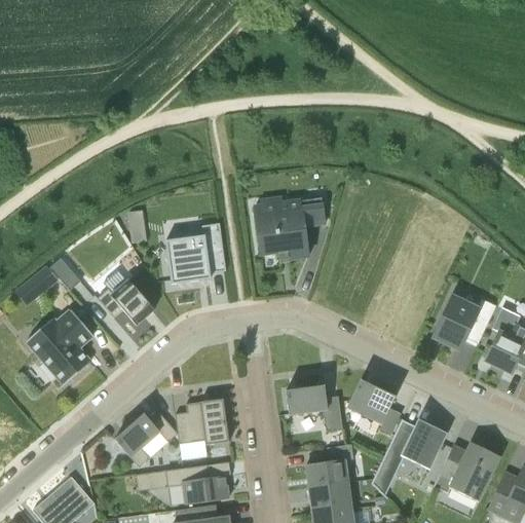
[(261,204),(255,206),(261,253),(278,251),(279,258),(289,257),(289,258),(309,255),(305,224),(325,222),(323,201),(309,203),(308,198),(283,201),(282,196),(260,199),(261,204)]
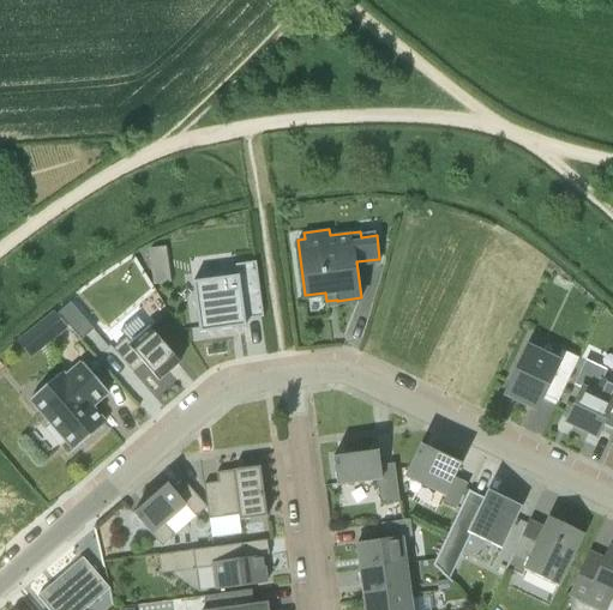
[(238,273),(193,279),(200,331),(246,325),(246,318),(264,315),(257,259),(236,263),(238,273)]
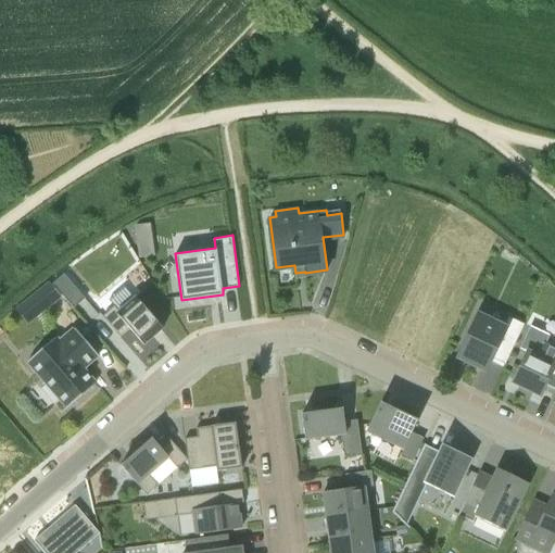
[(64,272),(53,281),(74,306),(86,297),(64,272)]
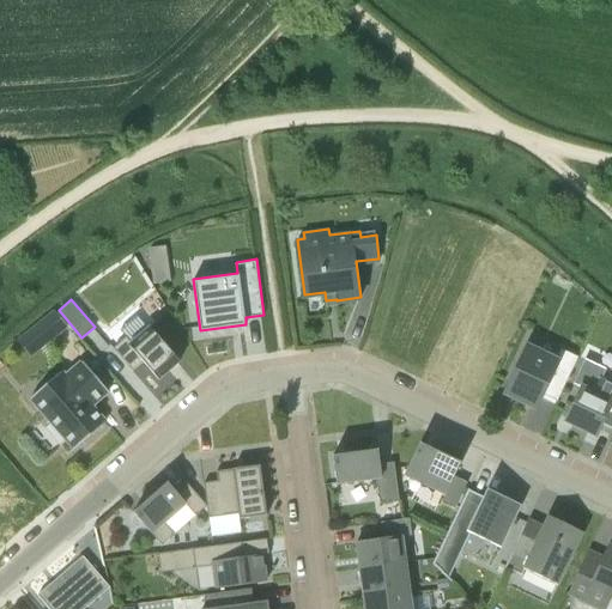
[(31,327),(44,343),(67,326),(54,309),(31,327)]
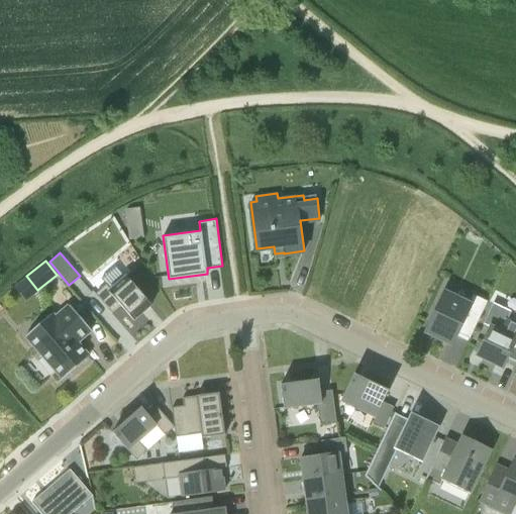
[(107,283),(96,293),(112,311),(121,304),(134,319),(152,304),(126,275),(111,288),(107,283)]
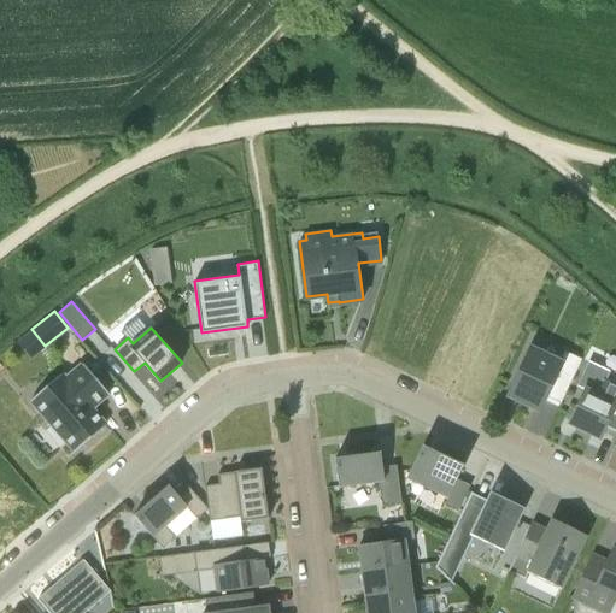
[(529,346),(506,394),(533,406),(540,410),(545,400),(546,395),(562,402),(582,358),(568,351),(563,361),(529,346)]
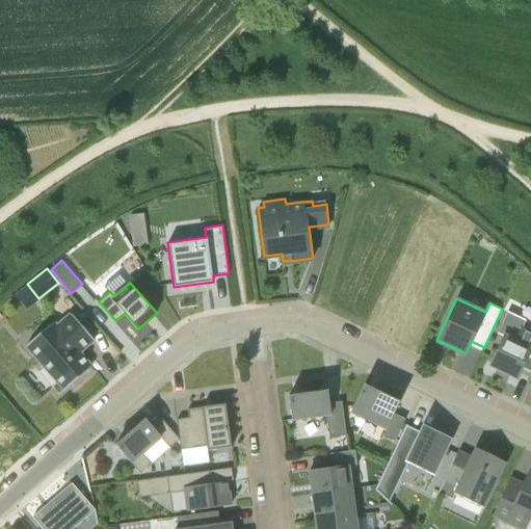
[(54,321),(27,344),(45,365),(40,370),(52,385),(57,379),(65,389),(93,365),(80,351),(95,338),(72,312),(57,324),(54,321)]
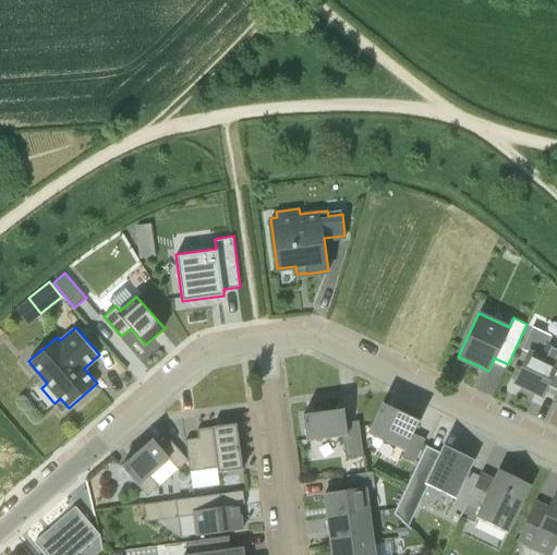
[(548,386),(556,390),(556,350),(545,345),(540,357),(528,351),(512,384),(543,399),(548,386)]
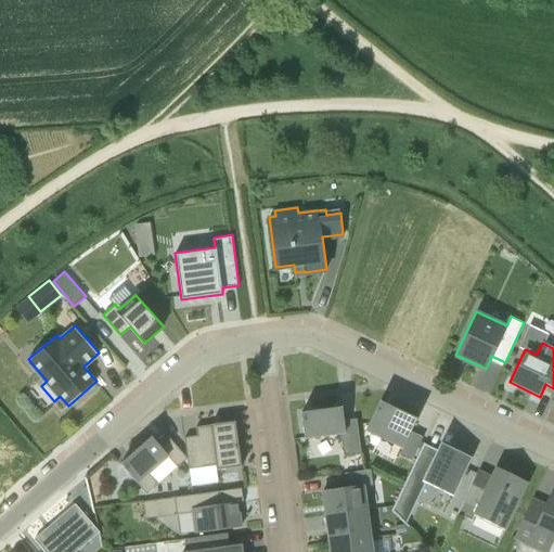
[(366,427),(403,446),(400,452),(412,458),(423,435),(411,429),(416,416),(379,399),(366,427)]
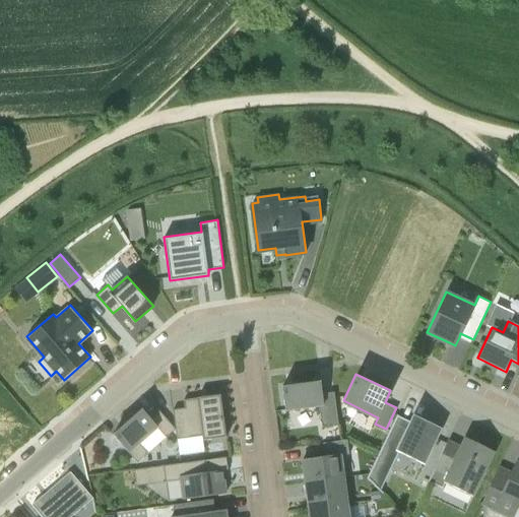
[(322,426),(339,423),(334,391),(322,392),(321,380),(282,385),(285,408),(320,404),(322,426)]
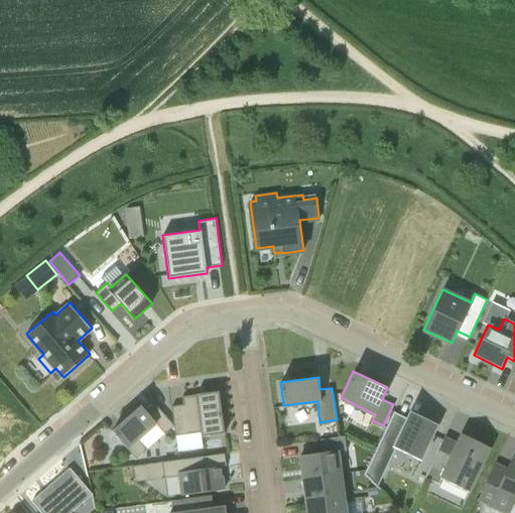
[(183,403),(172,405),(176,434),(202,430),(202,435),(225,432),(219,390),(182,395),(183,403)]
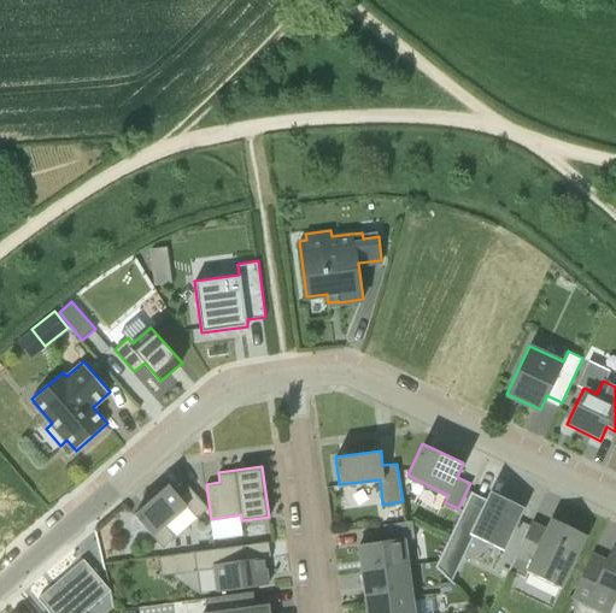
[(150,501),(135,513),(163,547),(176,536),(165,524),(187,505),(198,517),(209,507),(189,485),(179,495),(169,484),(150,501)]
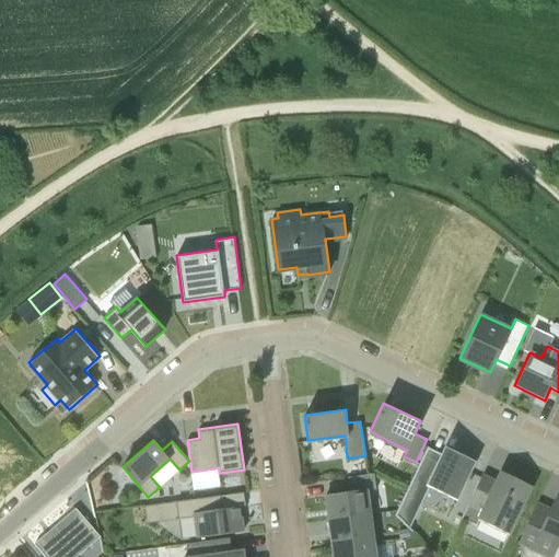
[(428,445),(396,513),(409,528),(411,530),(412,529),(410,526),(430,486),(454,497),(458,499),(476,461),(454,450),(445,445),(442,452),(430,447),(430,445),(428,445)]
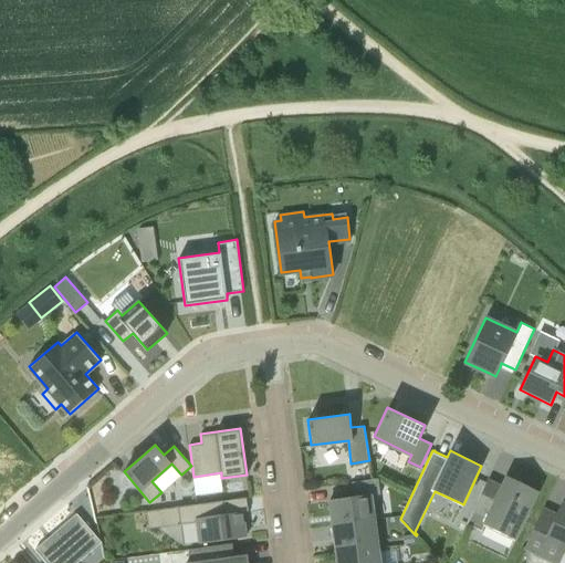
[(489,478),(467,522),(482,530),(484,524),(515,539),(539,490),(520,481),(506,475),(504,480),(502,485),(489,478)]
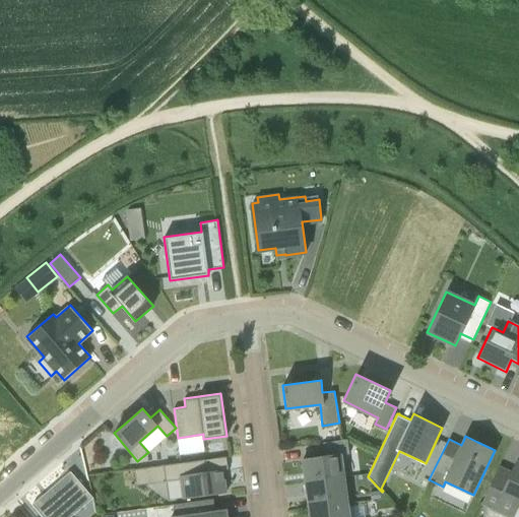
[(325,455),(303,458),(306,480),(344,475),(341,453),(349,452),(348,439),(323,442),(325,455)]
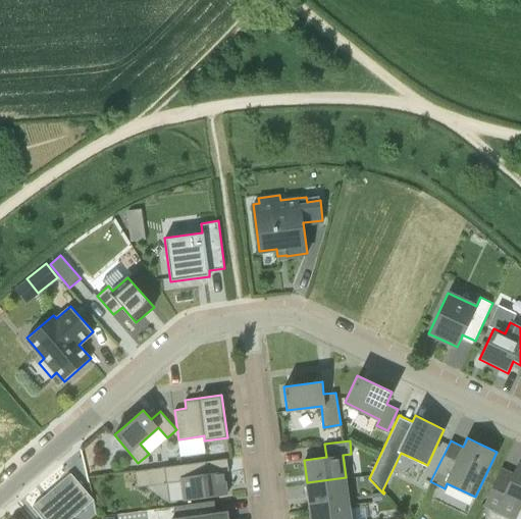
[(206,462),(165,467),(167,483),(183,481),(186,504),(214,500),(226,498),(223,471),(208,473),(206,462)]
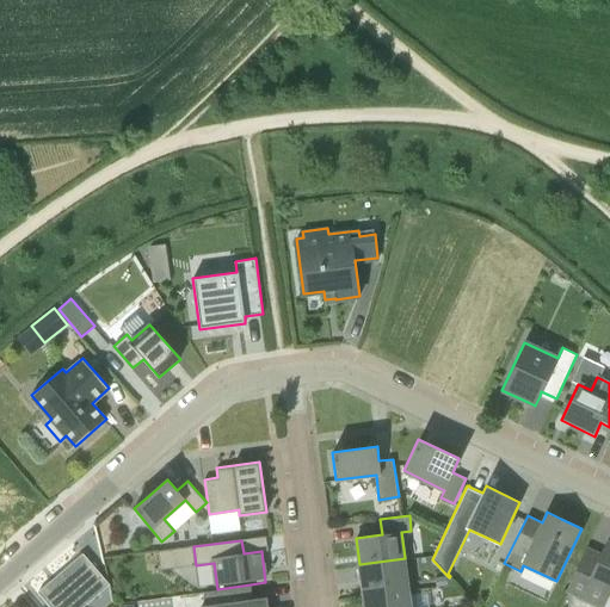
[(586,546),(567,589),(604,606),(609,595),(609,542),(608,542),(607,543),(604,547),(602,553),(586,546)]
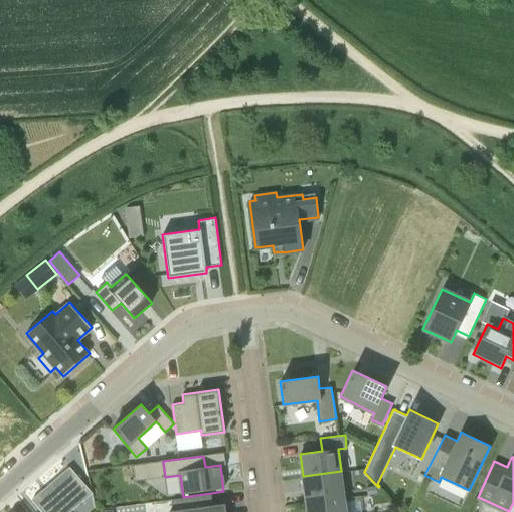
[(144,464),(134,465),(136,481),(146,480),(144,464)]
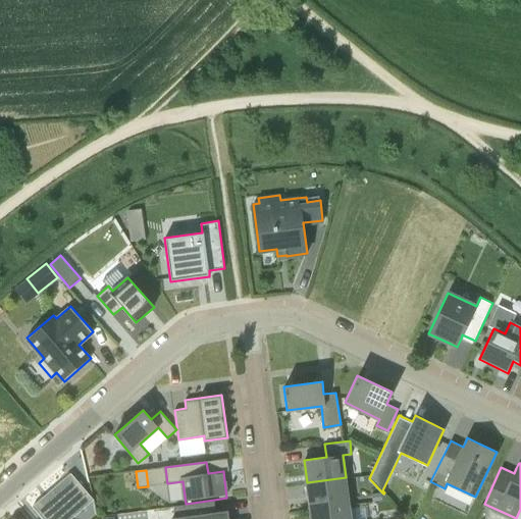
[(71,472),(33,505),(44,518),(69,518),(94,499),(71,472)]
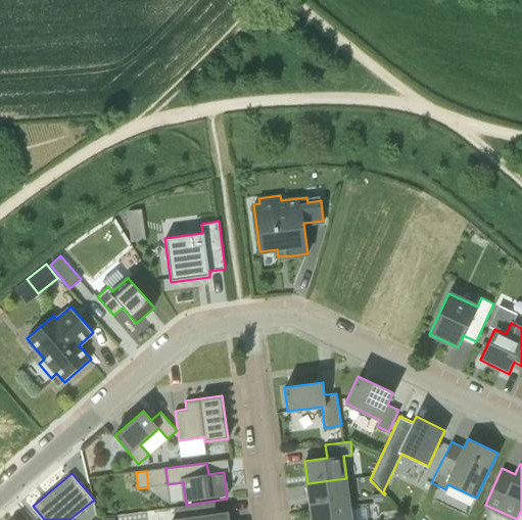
[(349,501),(346,478),(307,483),(311,506),(349,501)]
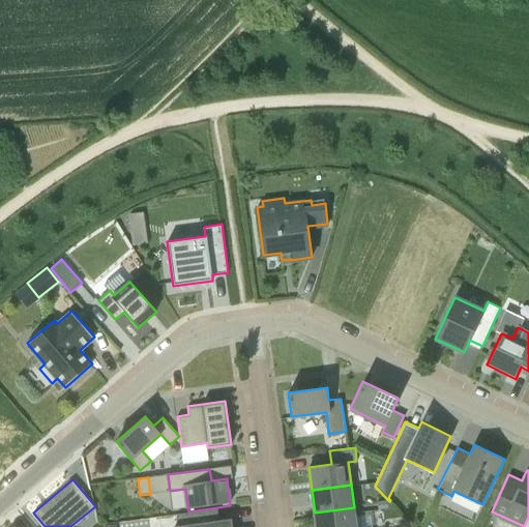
[(439,503),(442,496),(436,493),(433,501),(439,503)]
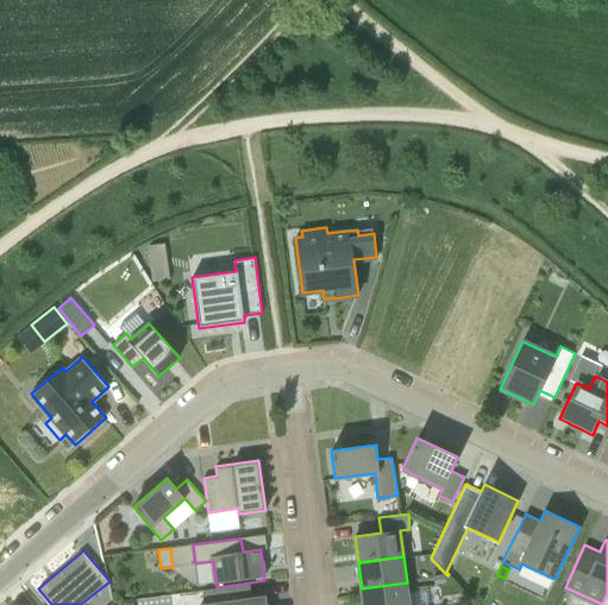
[(445,573),(434,574),(436,583),(446,581),(445,573)]
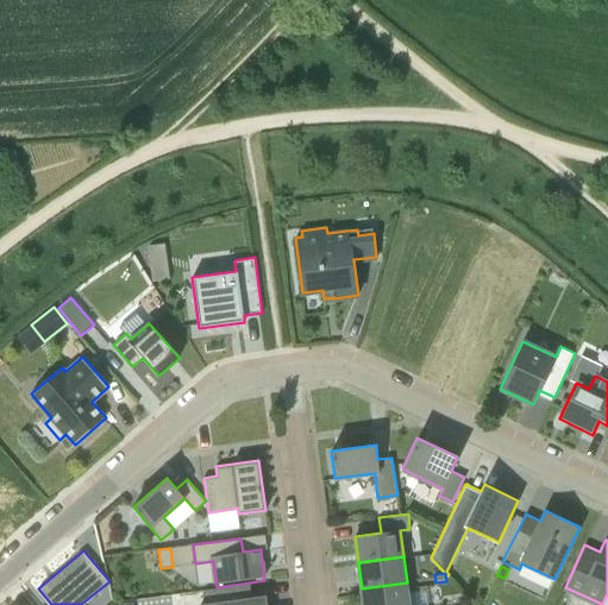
[(252,597),(250,583),(217,587),(215,587),(204,588),(205,603),(200,604),(268,604),(267,594),(252,597)]
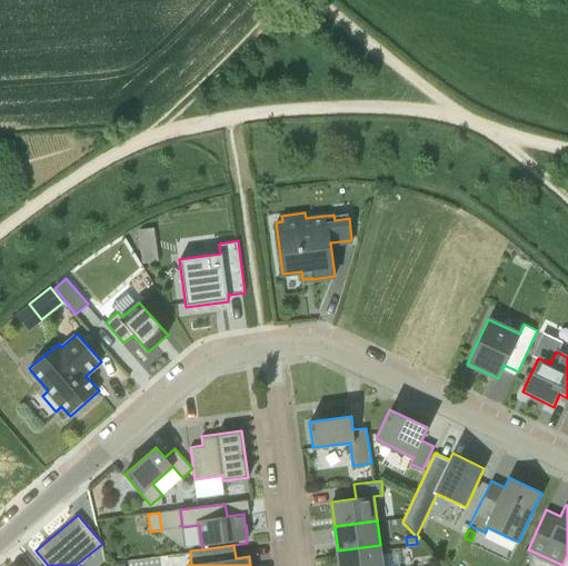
[(382,565),(380,545),(338,550),(339,565),(382,565)]
